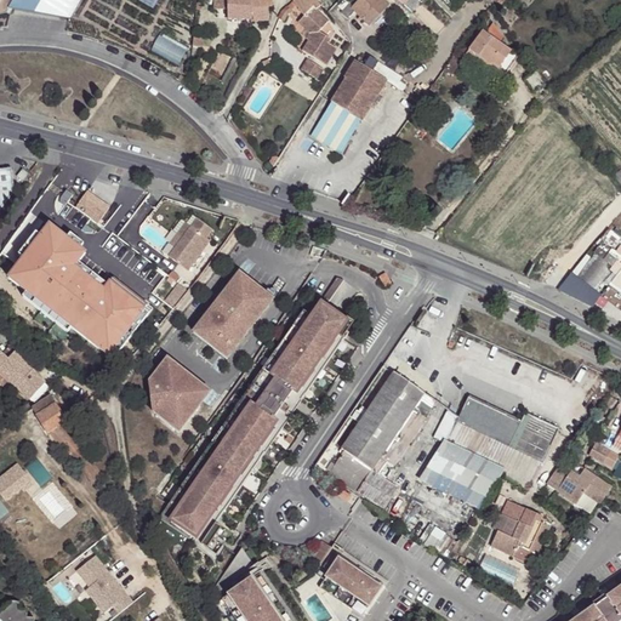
[(0,0),(0,15),(5,13),(10,16),(12,9),(11,9),(9,7),(12,0),(0,0)]
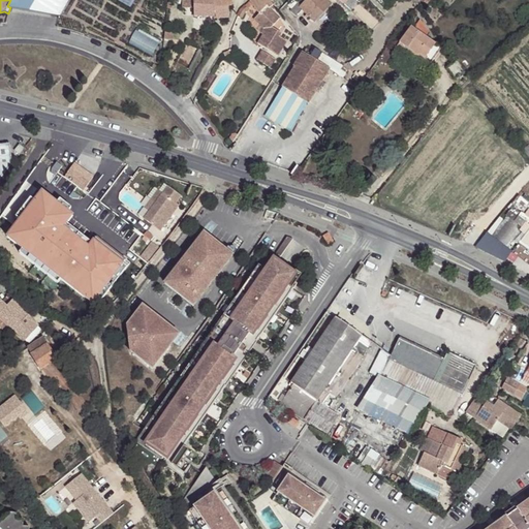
[(34,0),(10,0),(7,6),(9,7),(10,7),(28,10),(34,0)]
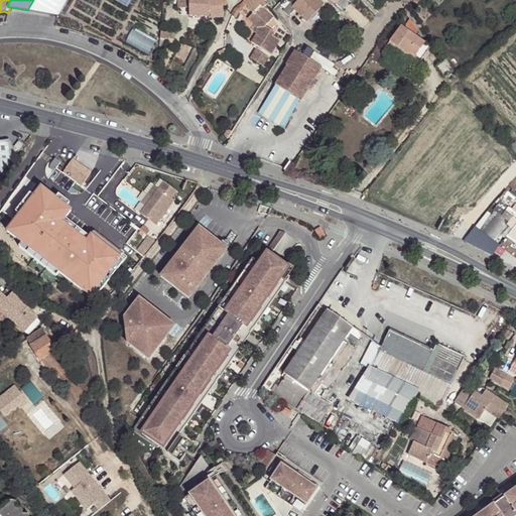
[(51,14),(59,0),(33,0),(27,10),(51,14)]
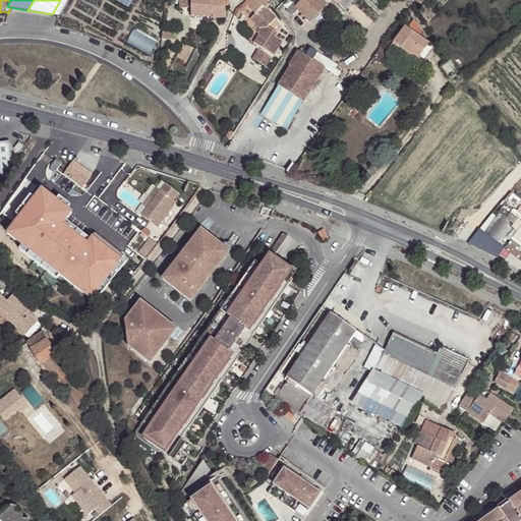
[(60,0),(52,14),(59,15),(67,0),(60,0)]
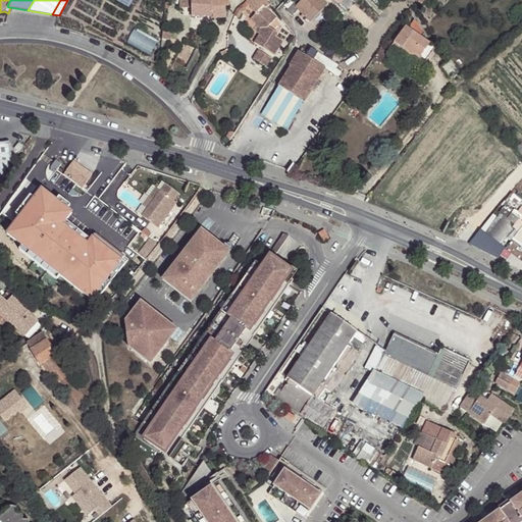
[(192,5),(192,16),(211,17),(211,18),(225,17),(225,7),(229,7),(228,0),(180,0),(181,5),(192,5)]
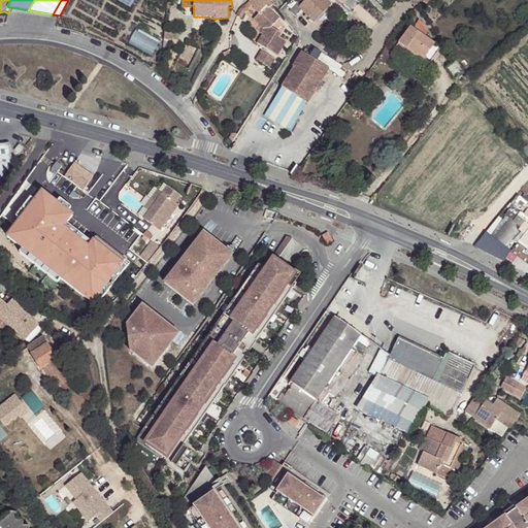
[(252,5),(259,14),(254,20),(264,29),(267,32),(270,28),(278,19),(268,9),(272,6),(267,0),(251,0),(250,2),(252,5)]
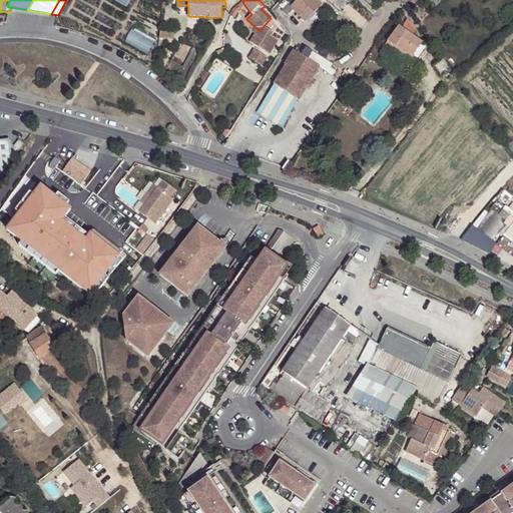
[(293,10),(305,21),(321,4),(316,0),(297,0),(292,6),(289,3),(282,11),(288,16),(293,10)]
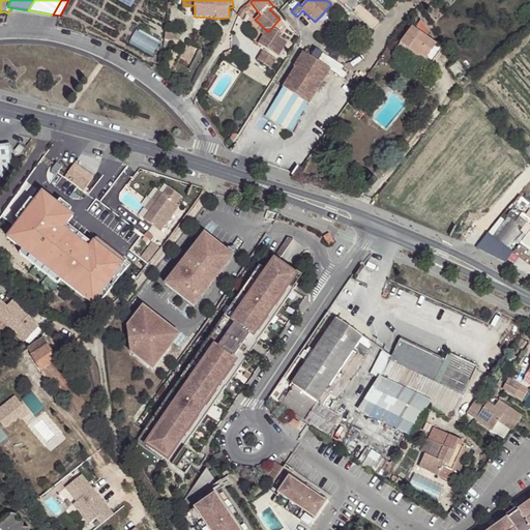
[(242,17),(245,12),(253,5),(251,2),(240,9),(237,16),(242,17)]
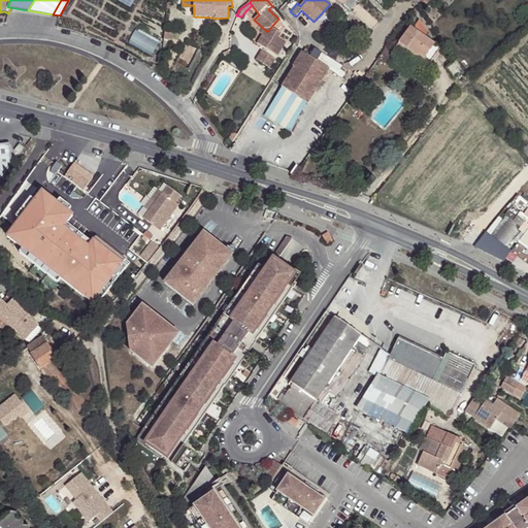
[(137,28),(129,43),(152,57),(160,40),(137,28)]
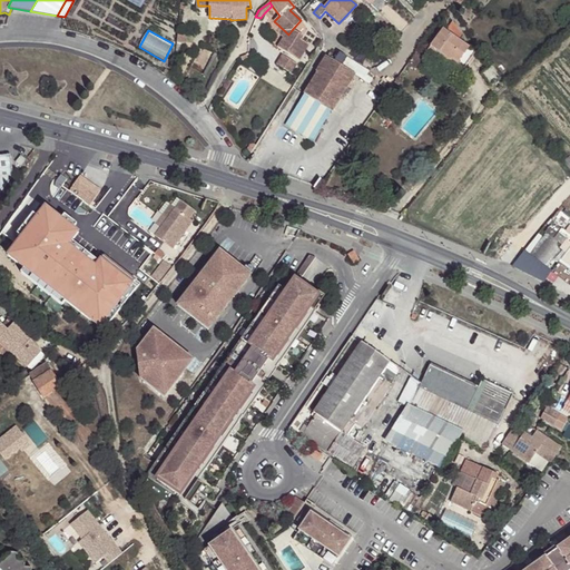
[(303,37),(292,30),(288,35),(285,31),(282,37),(284,38),(277,48),(297,60),(307,45),(300,40),(303,37)]
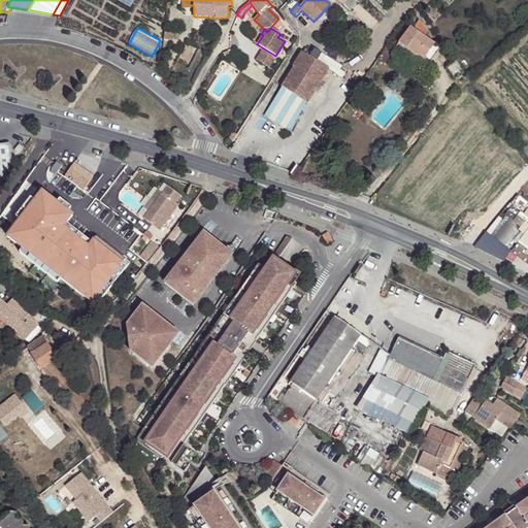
[(398,43),(406,50),(417,57),(418,55),(430,63),(440,48),(409,28),(398,43)]
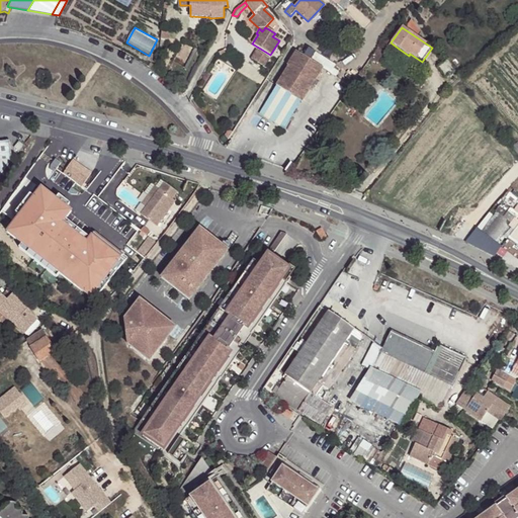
[(161,30),(160,38),(168,39),(169,31),(161,30)]
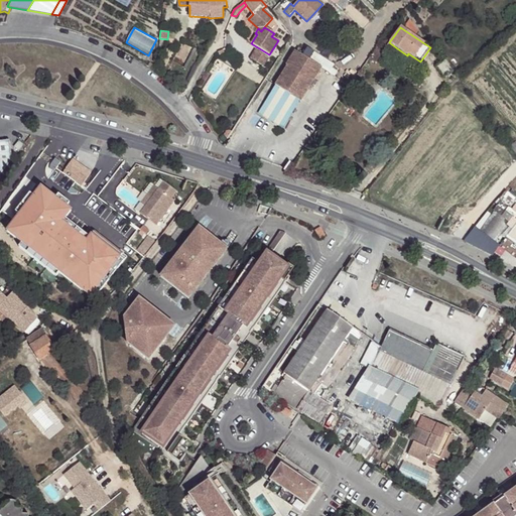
[(382,52),(390,58),(394,52),(397,48),(389,42),(383,51),(382,52)]
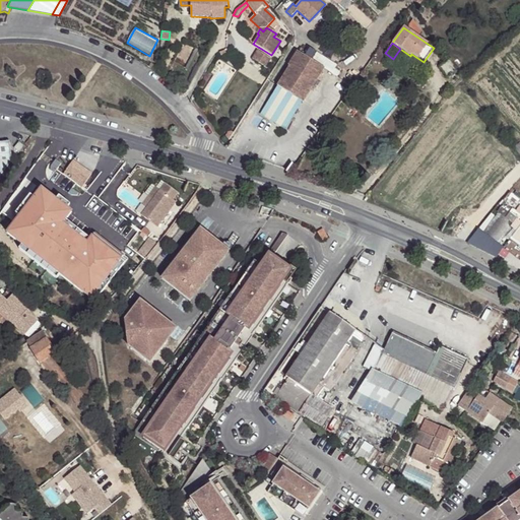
[(303,56),(324,69),(331,74),(336,66),(308,48),(303,56)]
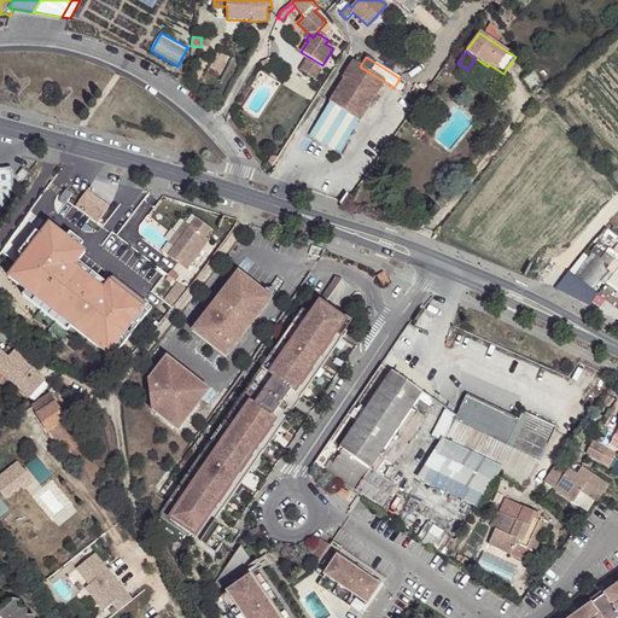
[(452,57),(442,71),(449,76),(458,63),(459,62),(452,57)]
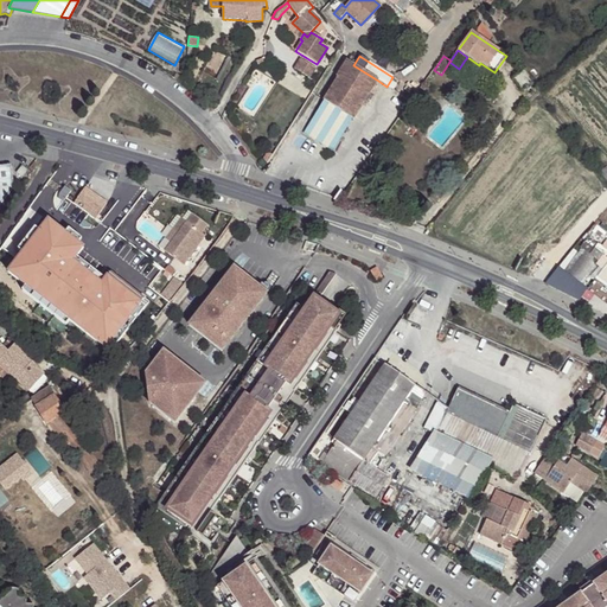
[(464,62),(489,81),(494,72),(480,63),(479,65),(467,57),(464,62)]
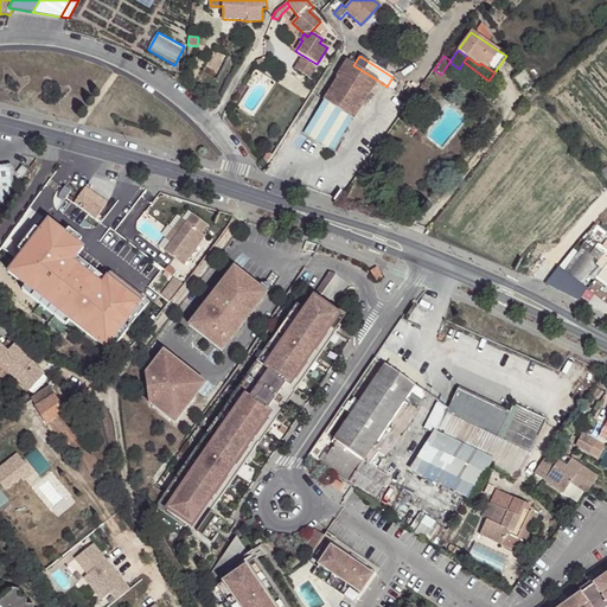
[(314,69),(300,58),(293,69),(308,78),(314,69)]
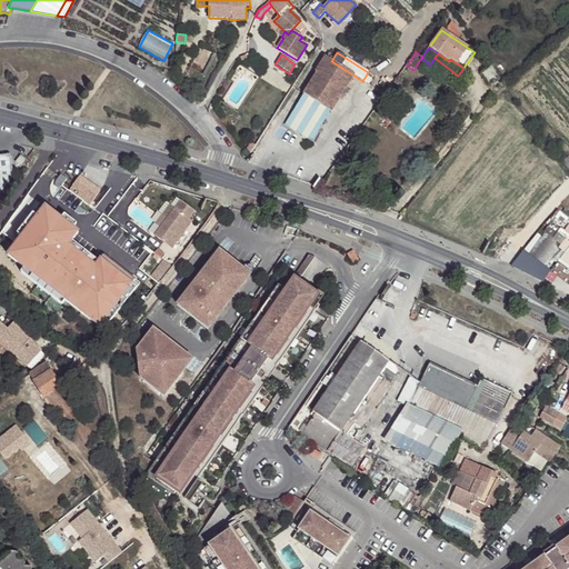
[(316,73),(302,93),(303,95),(330,112),(355,76),(331,61),(325,57),(315,72),(316,73)]
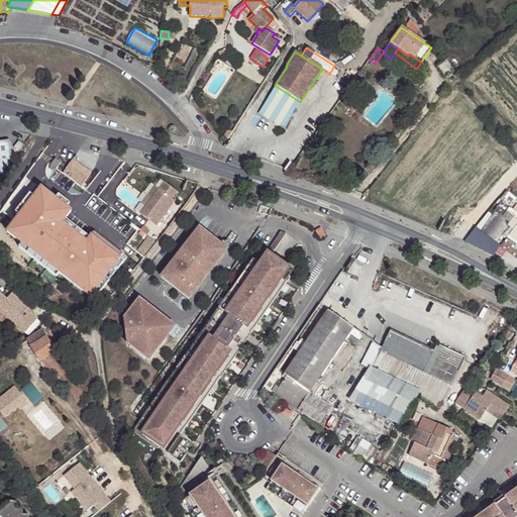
[(437,67),(444,78),(448,75),(449,77),(452,74),(451,72),(444,62),(437,67)]
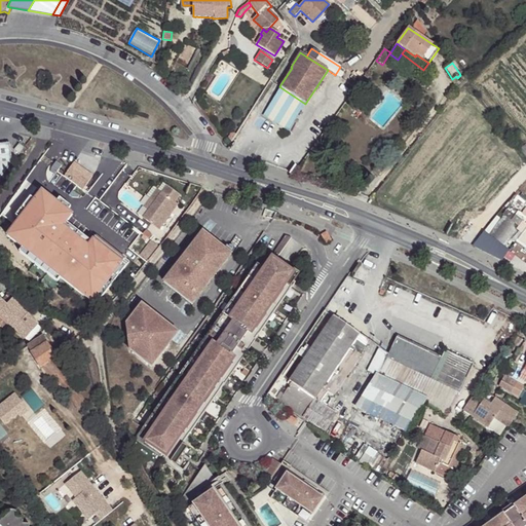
[(153,64),(150,68),(158,73),(159,68),(153,64)]
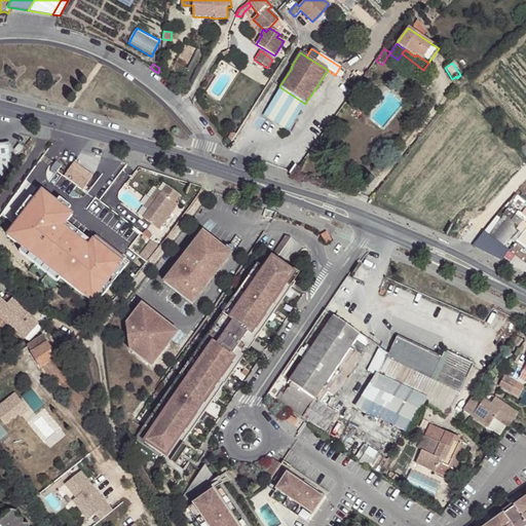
[(288,130),(305,104),(280,87),(263,115),(288,130)]
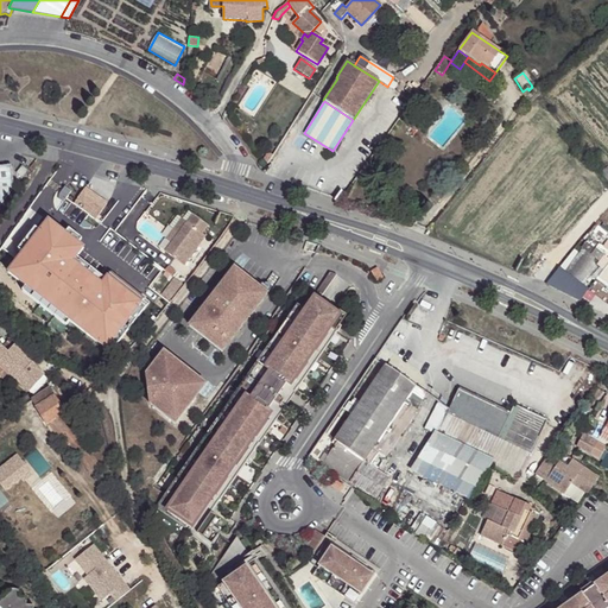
[(0,207),(14,189),(11,165),(0,166),(0,207)]
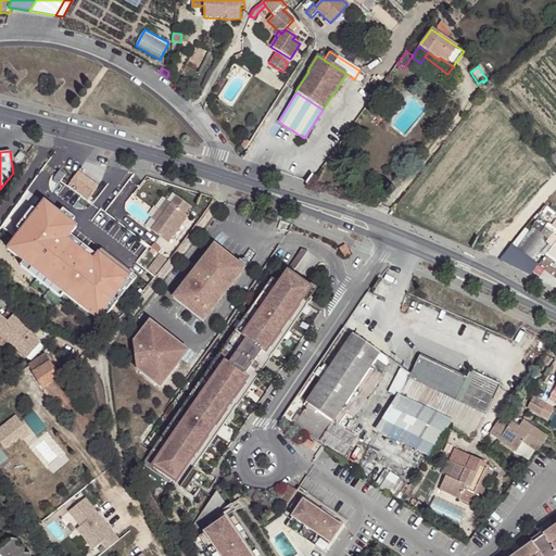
[(21,152),(16,159),(21,162),(25,155),(21,152)]
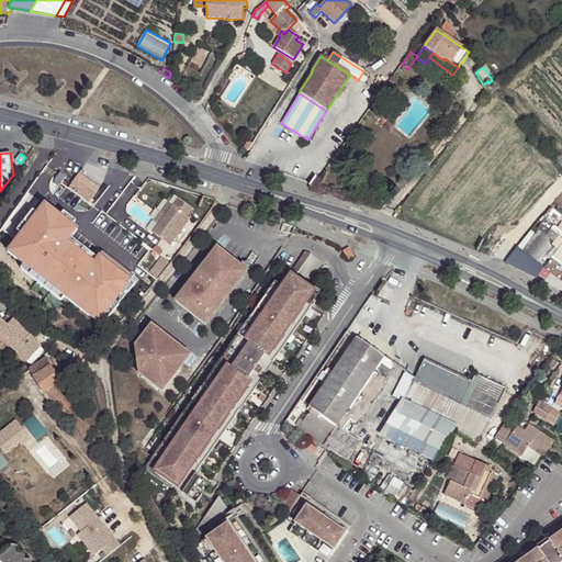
[(100,188),(79,175),(69,188),(90,202),(100,188)]
